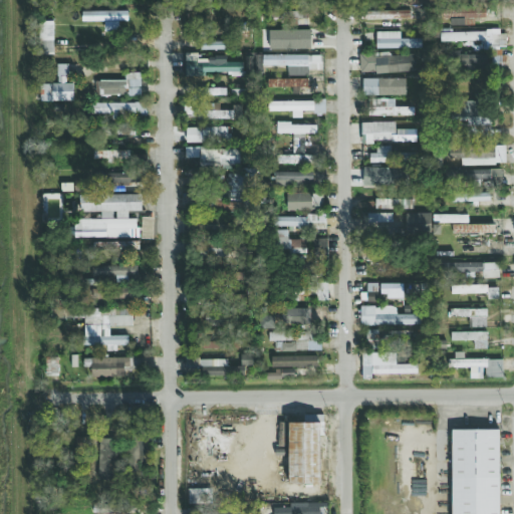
[(485,19),(485,0),(472,0),(472,5),(444,5),(444,20),(450,19),(450,26),(473,26),(473,19),(485,19)]
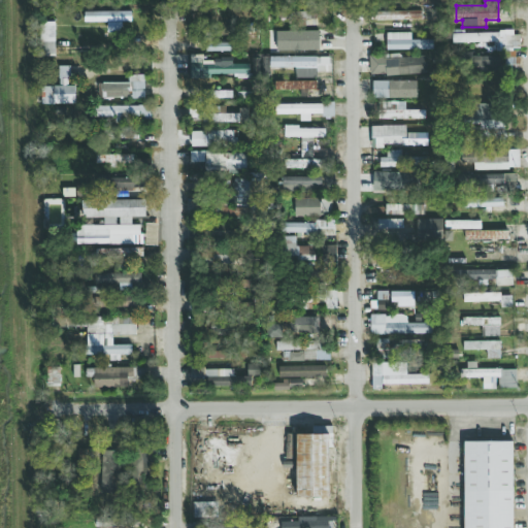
[(422,11),(374,12),(374,21),(422,20),(422,11)]
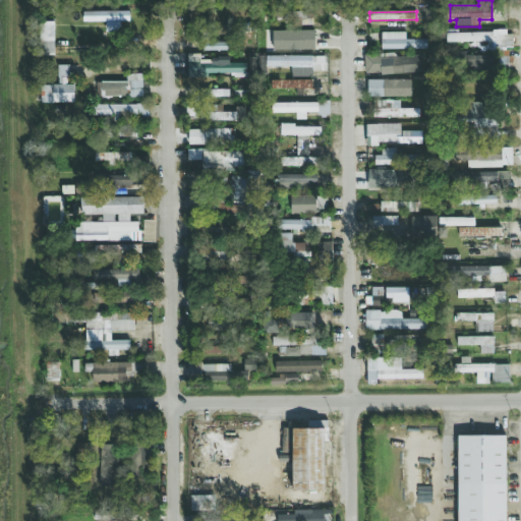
[(83,22),(105,22),(105,32),(120,32),(120,22),(129,22),(129,12),(83,12),(83,22)]
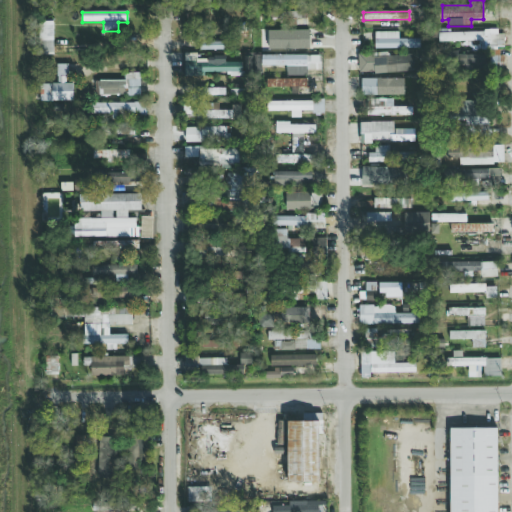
[(53,22),(39,22),(39,55),(54,55),(53,22)]
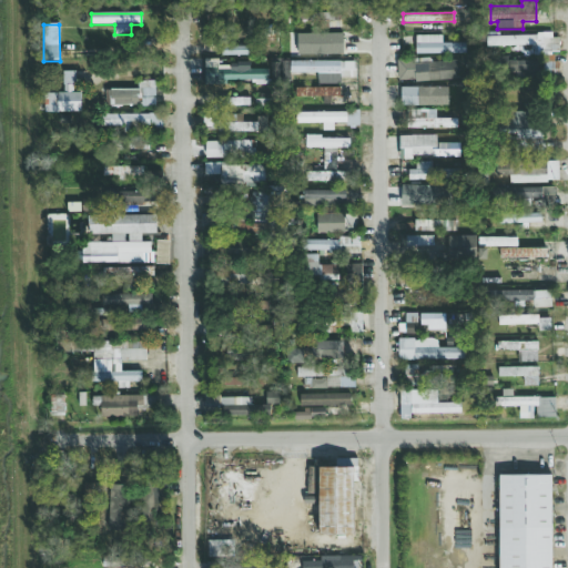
[(297,34),(297,56),(343,54),(343,33),(297,34)]
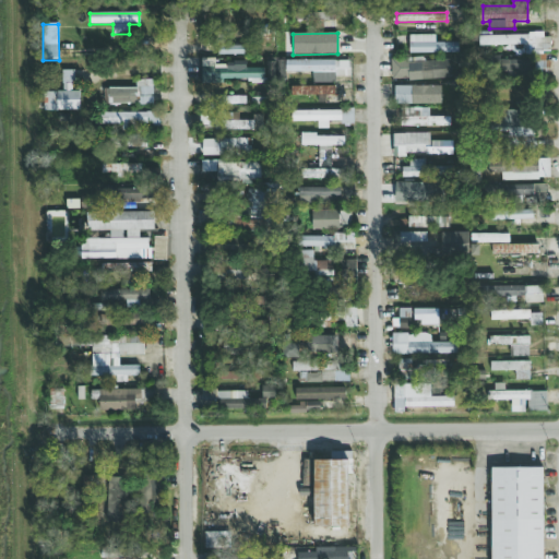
[(479,35),(479,46),(502,46),(502,56),(550,55),(549,34),(479,35)]
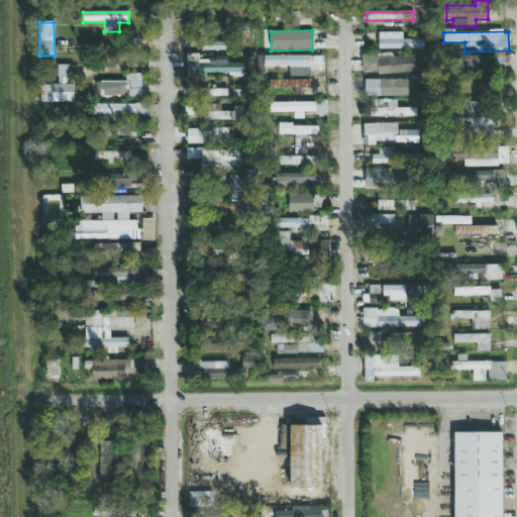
[(403,32),(378,33),(379,49),(424,49),(424,39),(403,39),(403,32)]
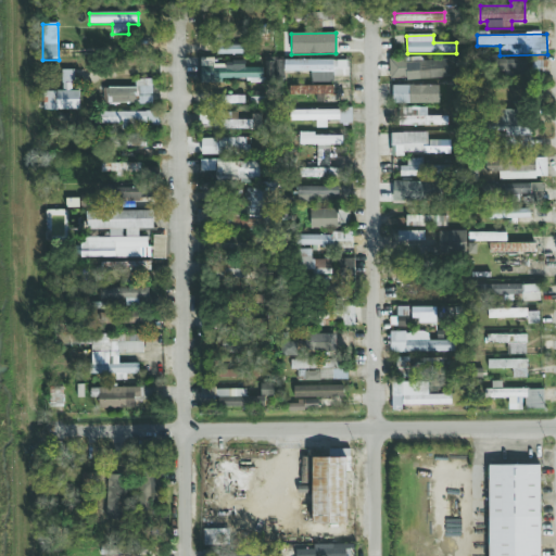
[(216,54),(243,55),(244,47),(217,46),(216,54)]
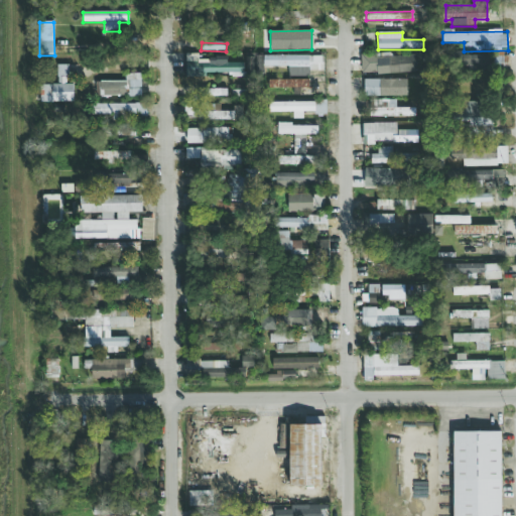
[(185,78),(207,78),(207,75),(244,75),(244,61),(199,61),(199,53),(185,53),(185,78)]
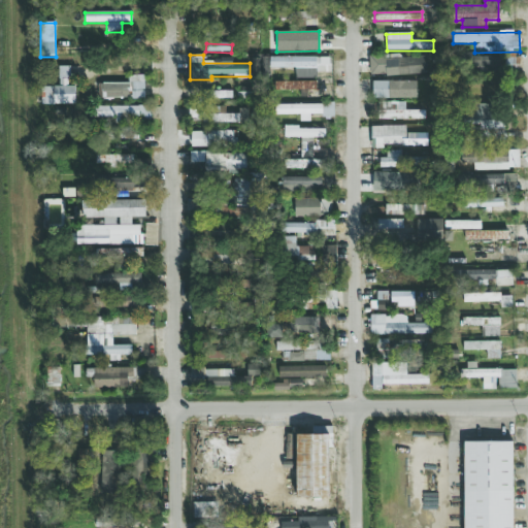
[(370,75),(425,75),(425,56),(370,57),(370,75)]
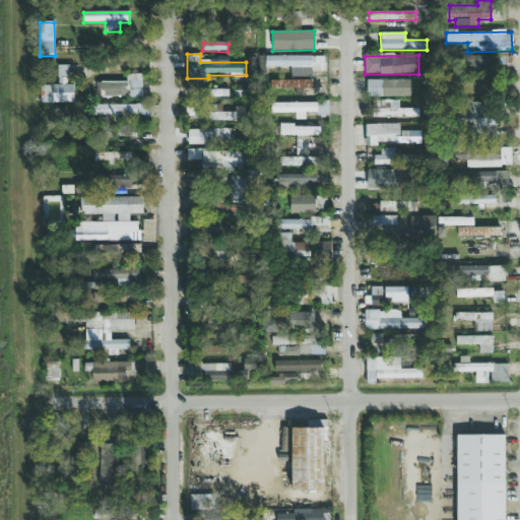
[(290,77),(312,77),(312,71),(326,71),(326,57),(265,56),(265,67),(290,67),(290,77)]
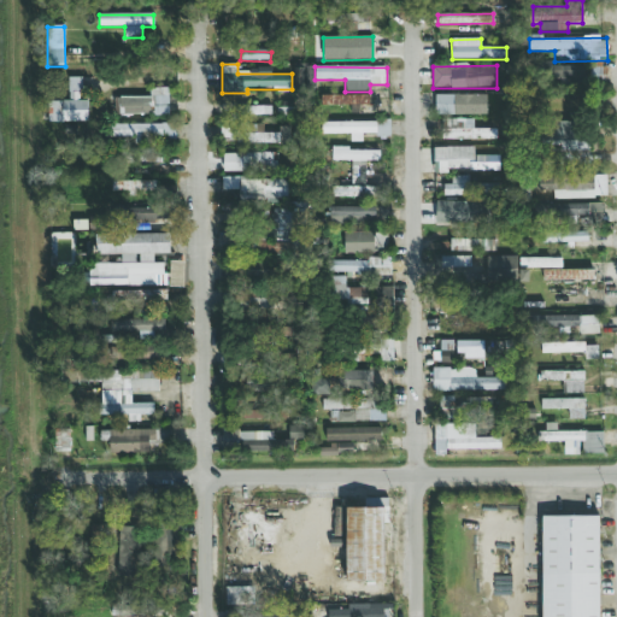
[(585,66),(550,68),(551,86),(585,84),(585,66)]
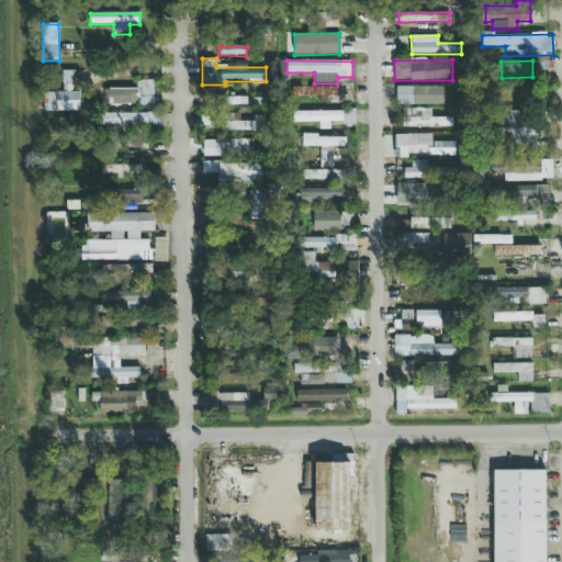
[(78,71),(62,71),(63,92),(43,92),(44,112),(78,111),(78,71)]
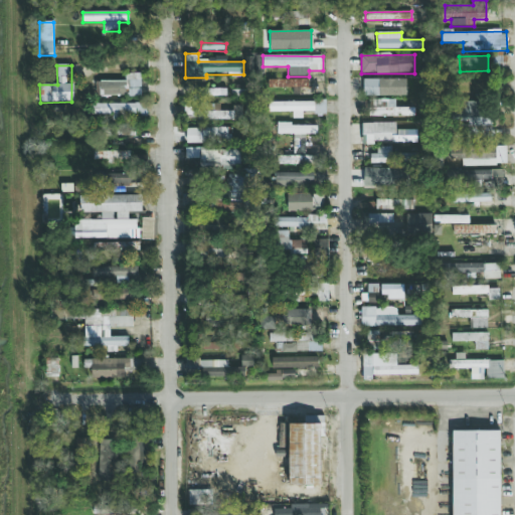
[(141,73),(125,74),(125,80),(96,81),(97,97),(141,97),(141,73)]
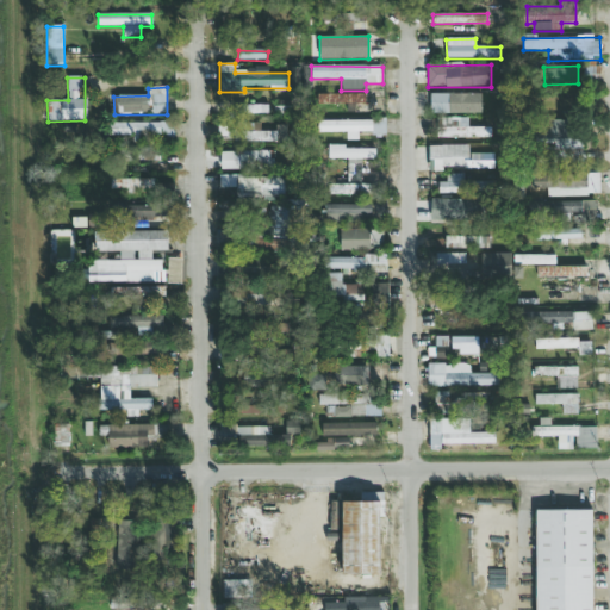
[(365,93),(318,95),(318,106),(365,104),(365,93)]
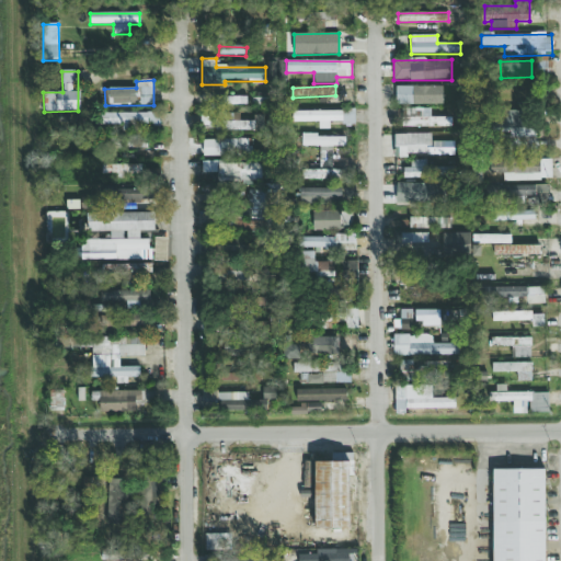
[(443,87),(396,87),(396,104),(443,104),(443,87)]
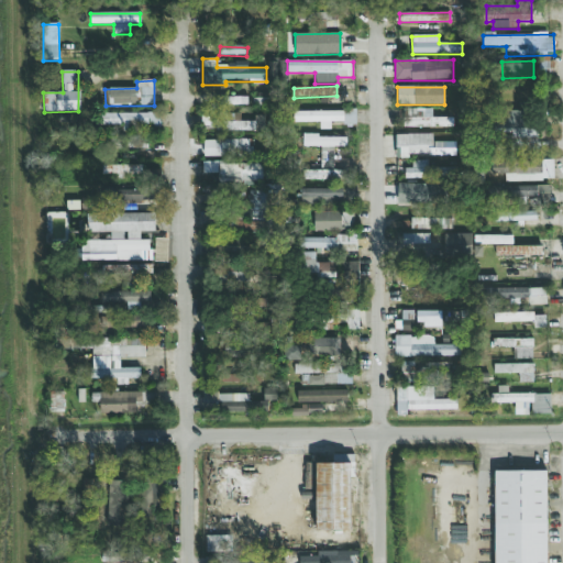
[(453,118),(432,118),(432,110),(404,109),(404,127),(453,128),(453,118)]
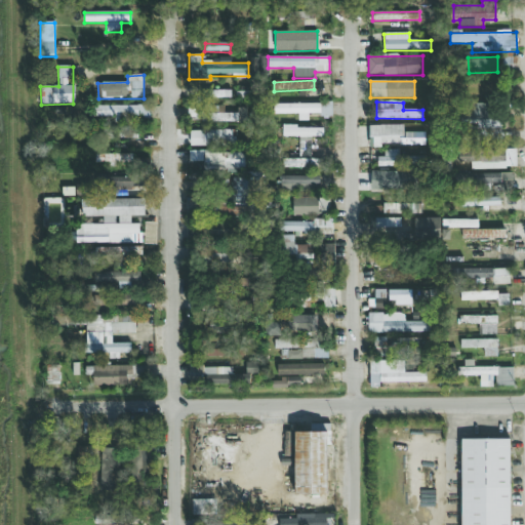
[(298,114),(298,121),(309,121),(309,116),(332,115),(331,104),(273,104),(273,115),(298,114)]
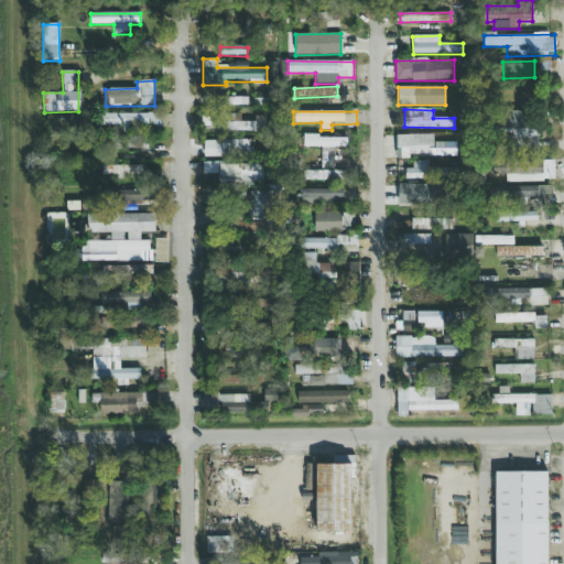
[(539,147),(539,121),(531,121),(531,111),(503,111),(503,138),(524,138),(524,147),(539,147)]
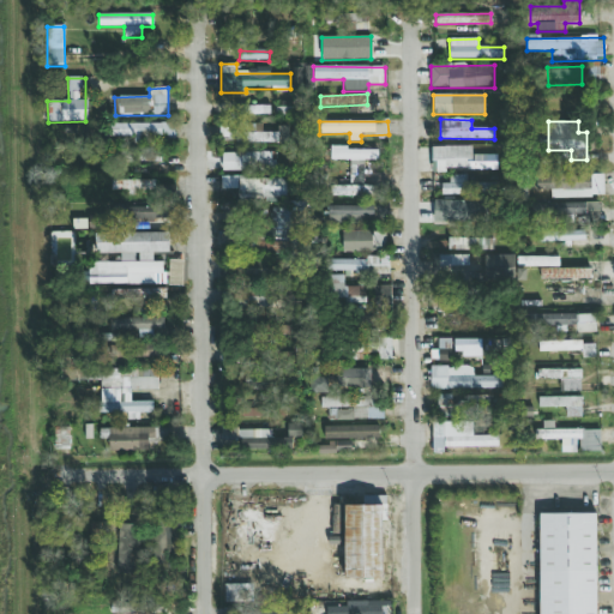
[(106,125),(106,137),(133,137),(133,142),(175,142),(175,124),(106,125)]
